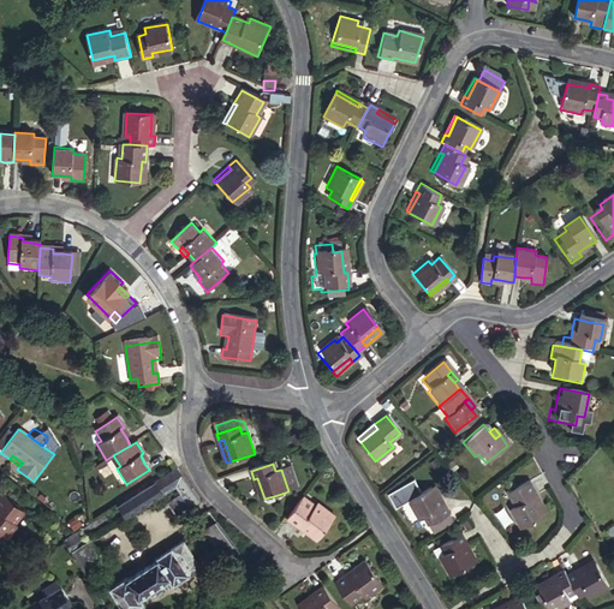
[(202,505),(178,473),(119,511),(126,521),(177,490),(182,497),(168,507),(179,521),(202,505)]
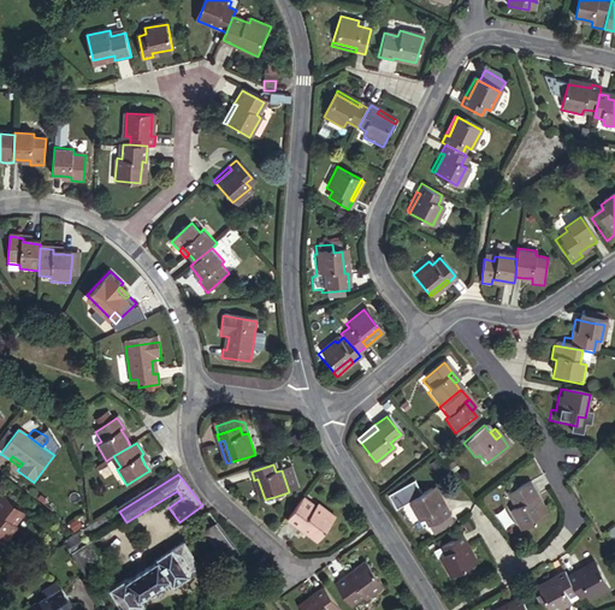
[(261,501),(265,499),(258,479),(254,480),(261,501)]
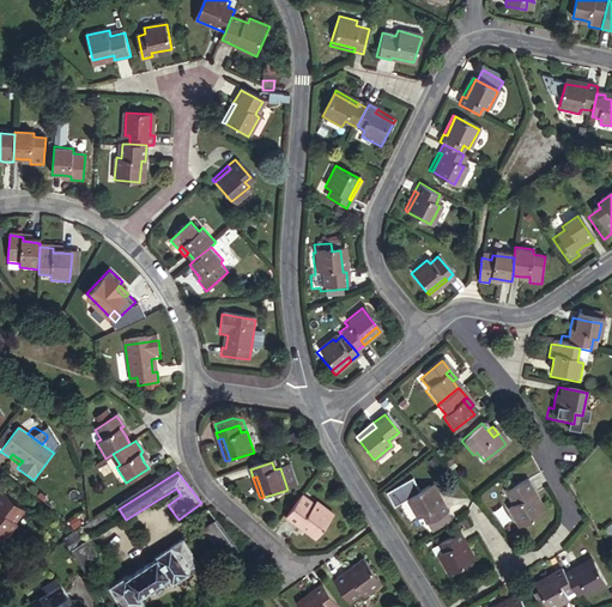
[(531,499),(535,498),(527,485),(507,496),(514,510),(509,513),(520,532),(543,520),(531,499)]
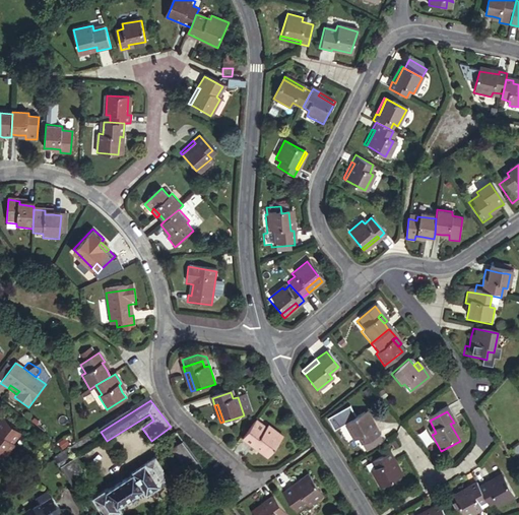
[(365,414),(362,416),(370,433),(373,431),(365,414)]
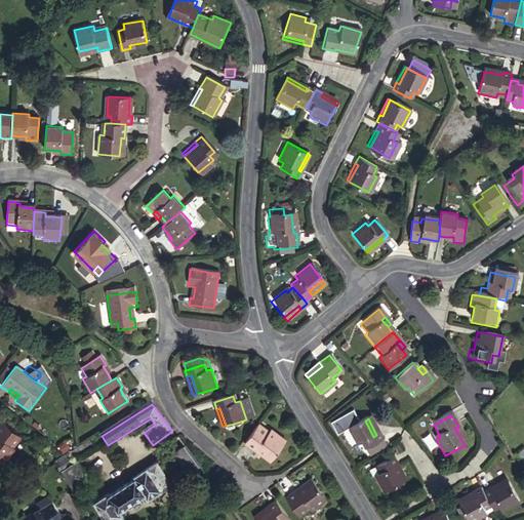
[(373,437),(365,421),(346,431),(354,447),(357,445),(361,452),(379,442),(376,435),(373,437)]
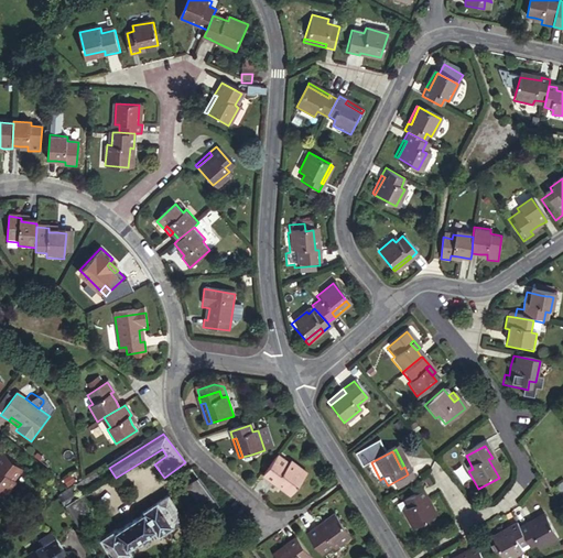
[(6,455),(0,461),(0,496),(4,500),(18,484),(14,482),(24,470),(6,455)]
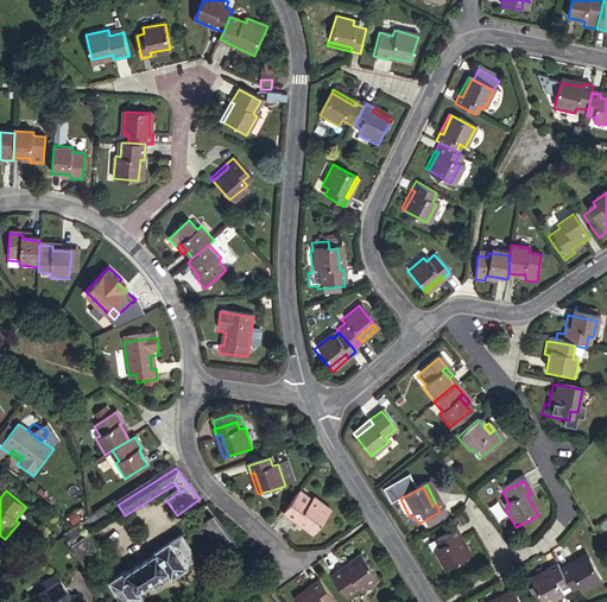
[(542,513),(531,494),(526,495),(538,515),(542,513)]
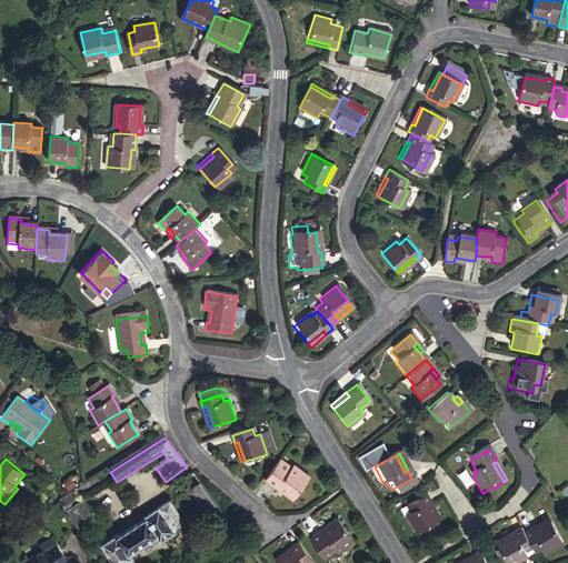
[(289,471),(277,463),(265,481),(277,490),(279,486),(296,499),(309,480),(292,466),(289,471)]
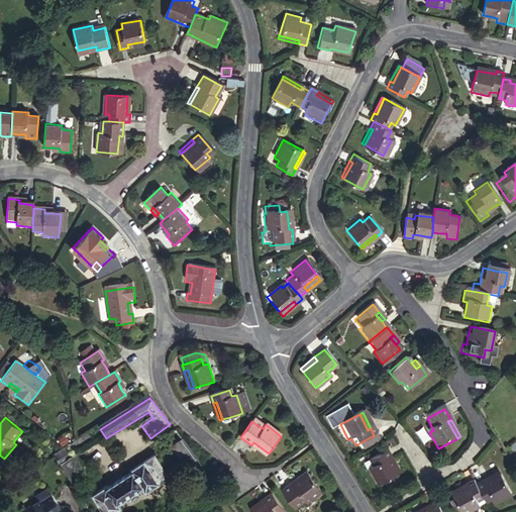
[(69,448),(73,455),(94,441),(90,436),(69,448)]
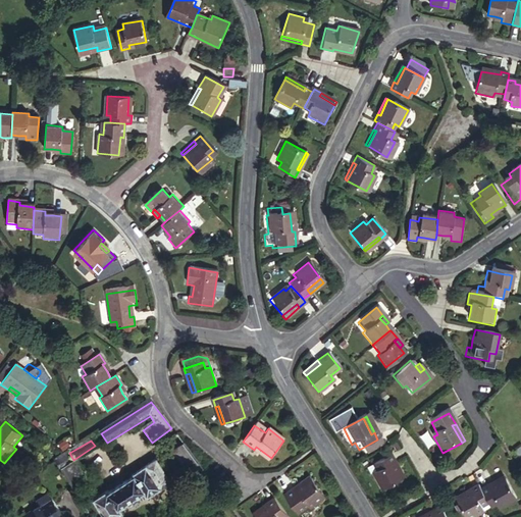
[(256,447),(254,450),(269,461),(271,458),(256,447)]
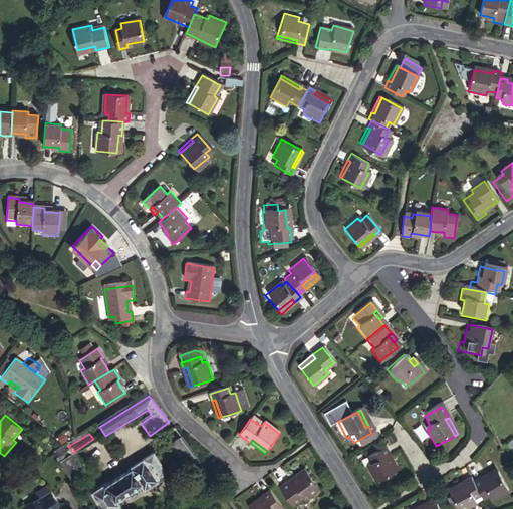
[(68,446),(62,450),(54,455),(59,463),(73,454),(72,453),(68,446)]
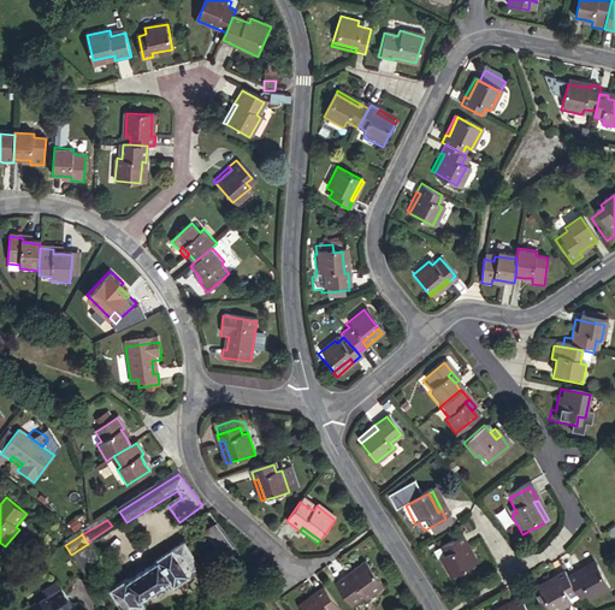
[(457,549),(461,546),(456,539),(435,550),(438,558),(433,561),(444,580),(467,568),(457,549)]
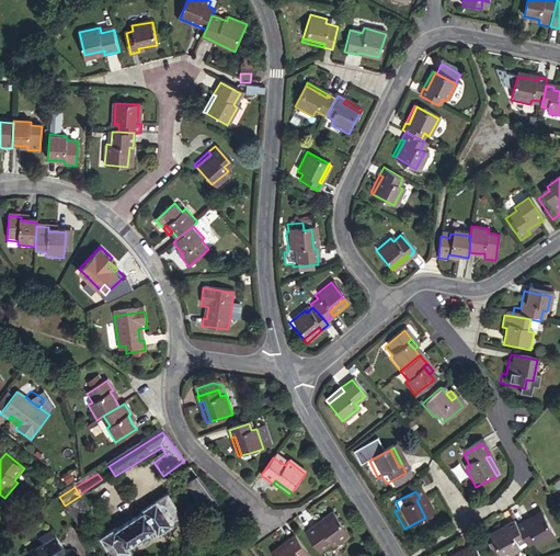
[(80,496),(65,506),(77,525),(95,514),(82,495),(80,496)]
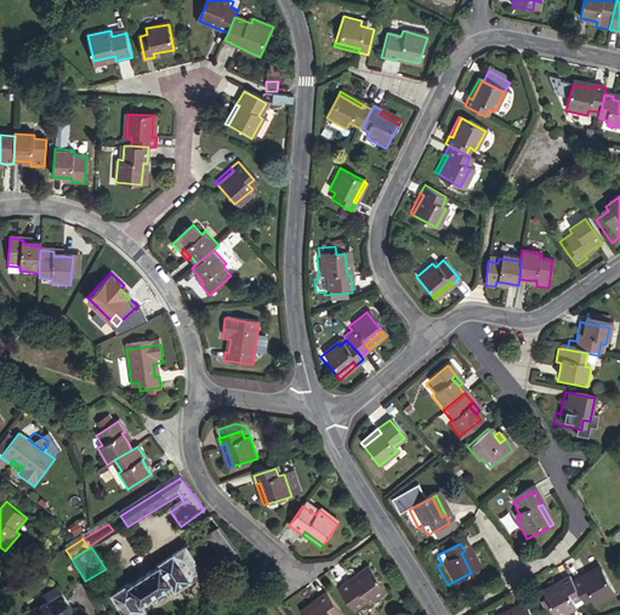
[(475,571),(465,551),(461,553),(471,573),(475,571)]
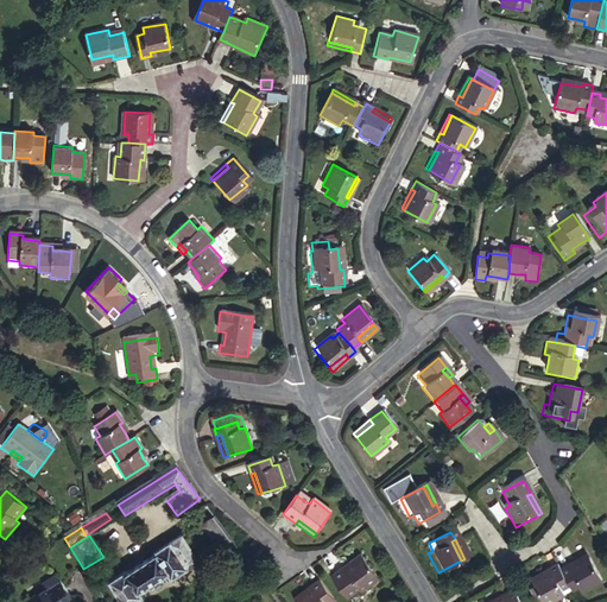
[(197,566),(181,540),(155,557),(157,561),(127,578),(126,575),(108,585),(118,601),(143,601),(139,595),(168,576),(171,583),(197,566)]
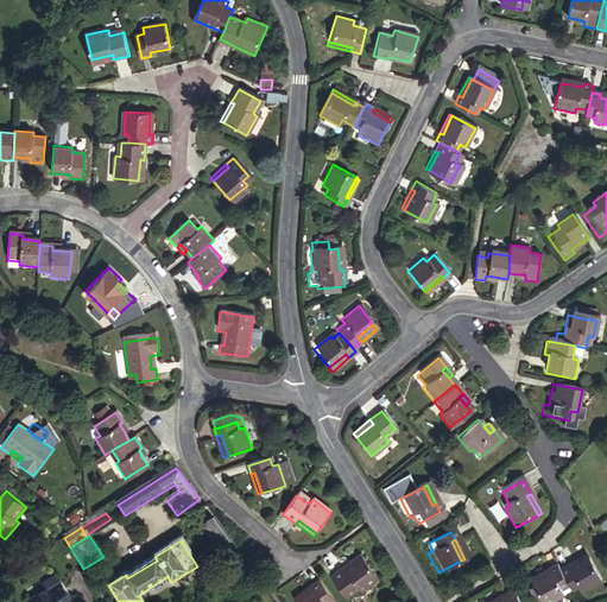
[(568,568),(586,557),(583,555),(566,564),(568,568)]
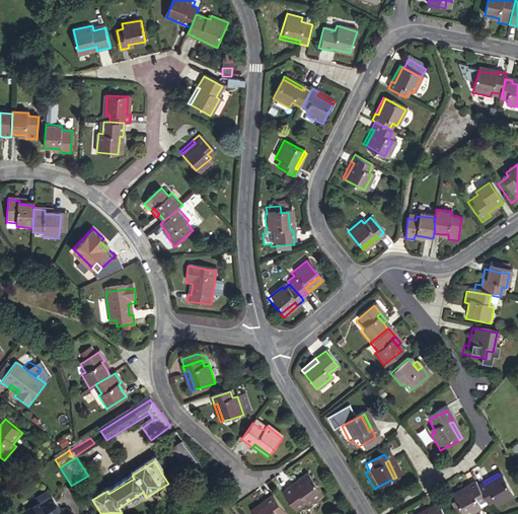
[(309,475),(294,486),(296,489),(311,479),(309,475)]
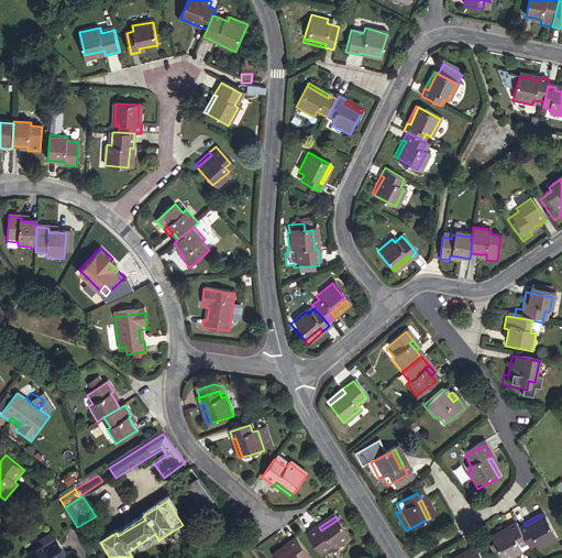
[(525,544),(527,547),(535,543),(537,546),(553,537),(542,516),(526,526),(524,523),(516,527),(525,544)]
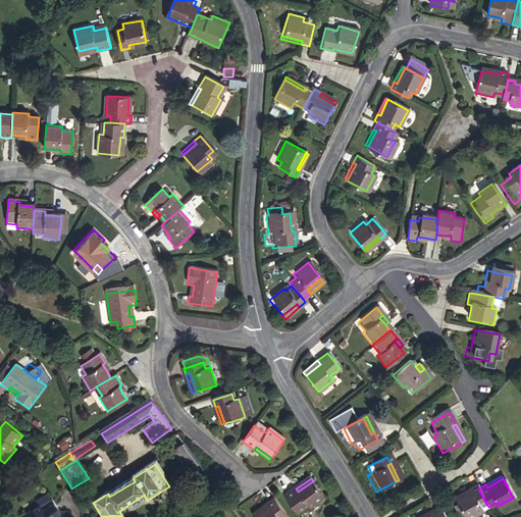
[(296,488),(284,497),(297,513),(307,506),(310,510),(325,499),(313,481),(298,492),(296,488)]
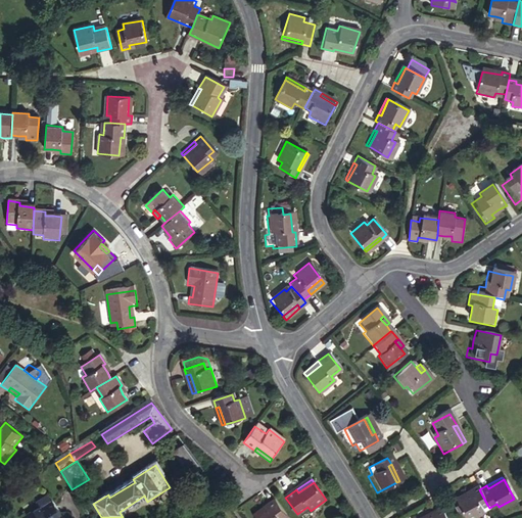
[(479,489),(477,486),(470,490),(471,493),(457,502),(464,517),(475,517),(482,513),(480,509),(487,505),(479,489)]
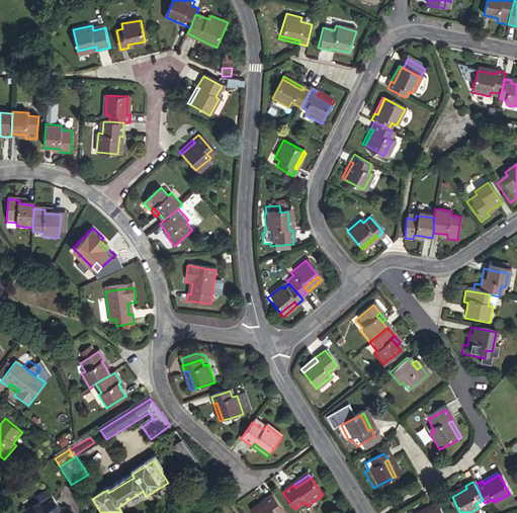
[(450,494),(452,497),(466,489),(465,486),(450,494)]
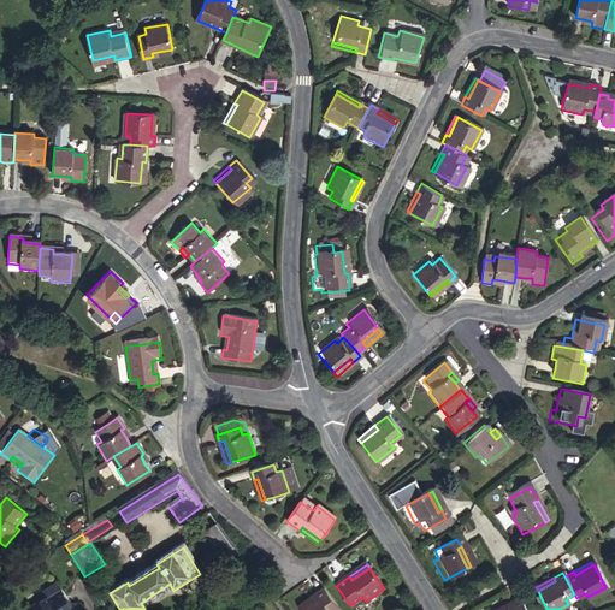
[(45,600),(59,591),(55,586),(42,594),(45,600)]
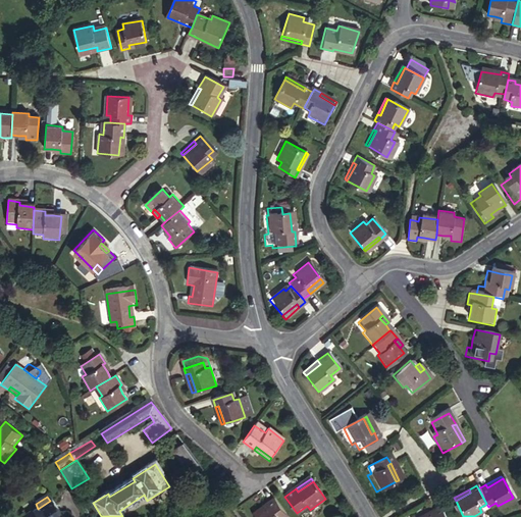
[(276,500),(269,505),(271,507),(258,516),(288,516),(276,500)]
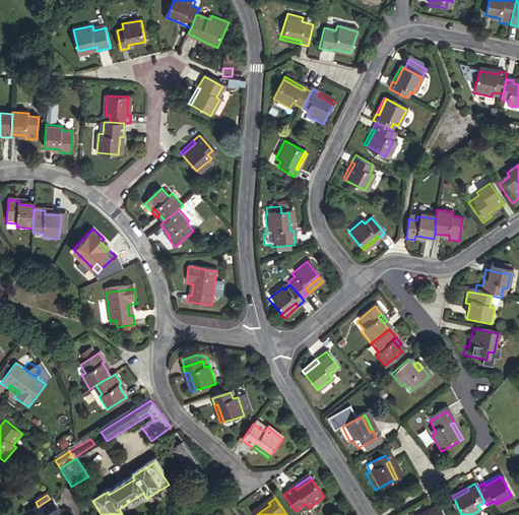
[(59,514),(50,499),(38,507),(26,514),(59,514)]
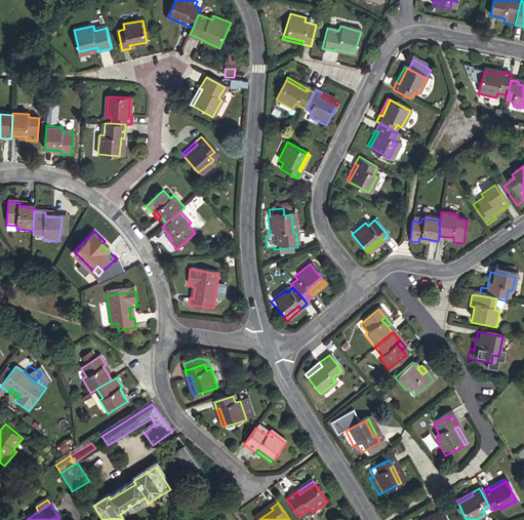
[(273,510),(271,508),(256,518),(257,519),(259,519),(273,510)]
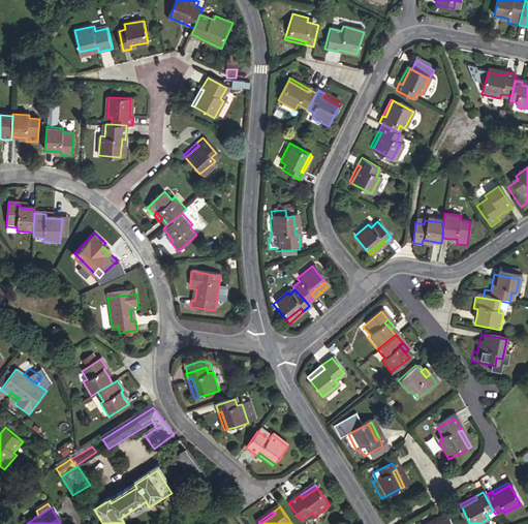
[(449,523),(444,513),(436,518),(438,521),(434,523),(449,523)]
